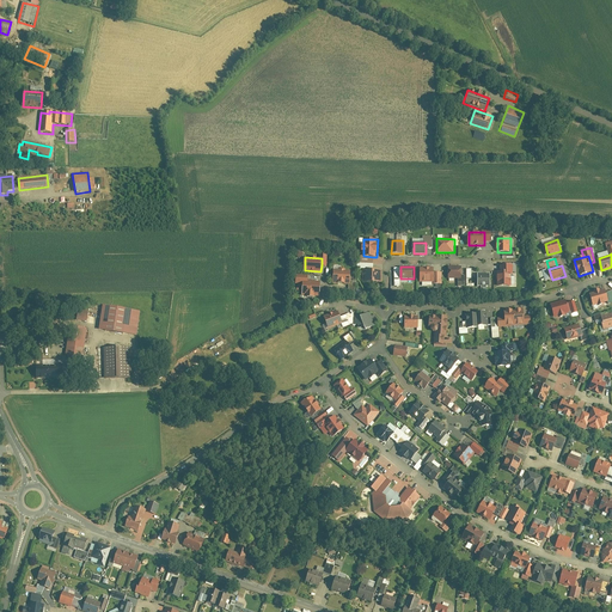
[(463,276),(463,267),(448,267),(448,279),(463,279),(463,276)]
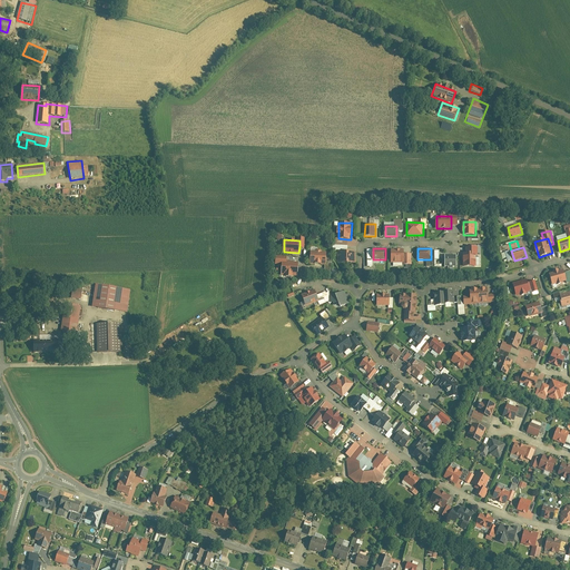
[(404,254),(404,249),(392,249),(392,263),(404,263),(404,254)]
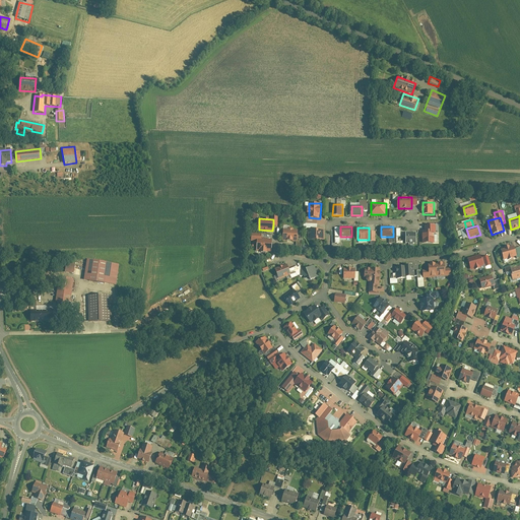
[(299,239),(299,230),(283,230),(283,241),(298,242),(299,239)]
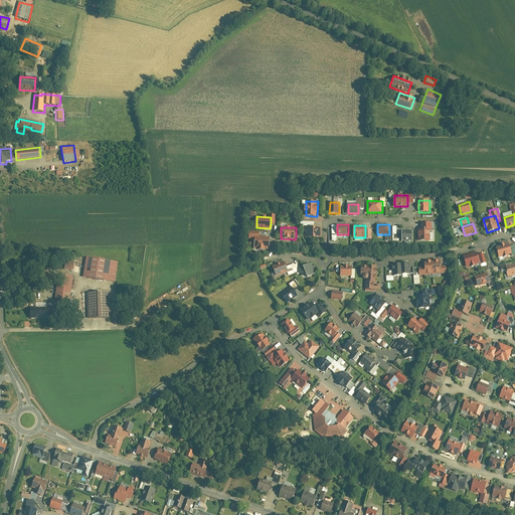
[(323,228),(306,227),(306,236),(322,237),(323,228)]
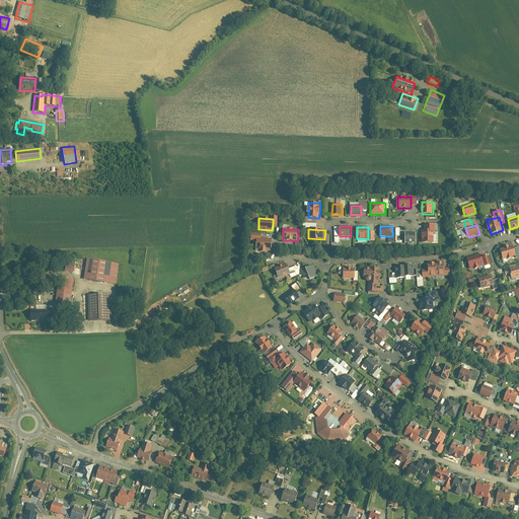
[(425,230),(423,230),(423,242),(434,242),(434,230),(425,230)]
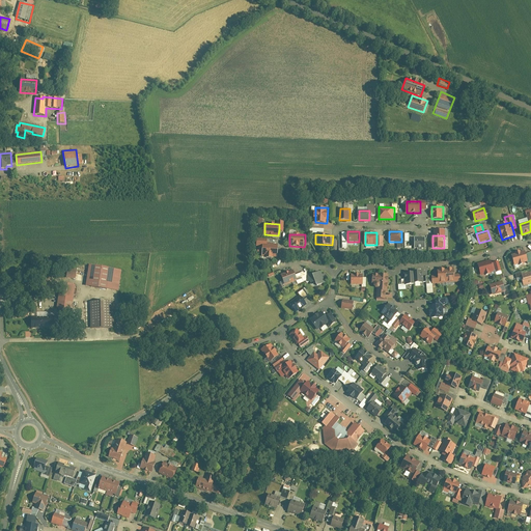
[(263,244),(268,244),(268,239),(258,238),(257,246),(263,247),(263,244)]
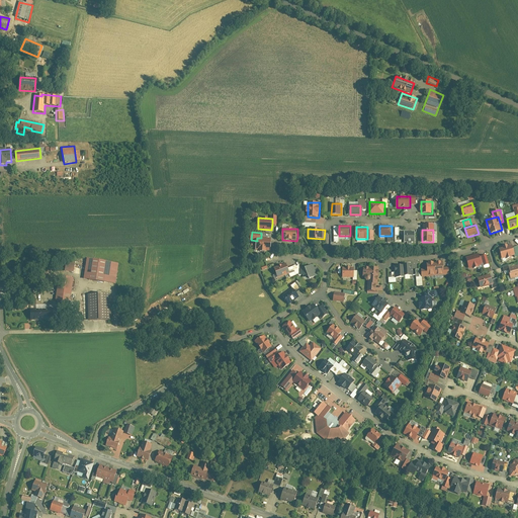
[(415,243),(415,232),(406,232),(406,243),(415,243)]
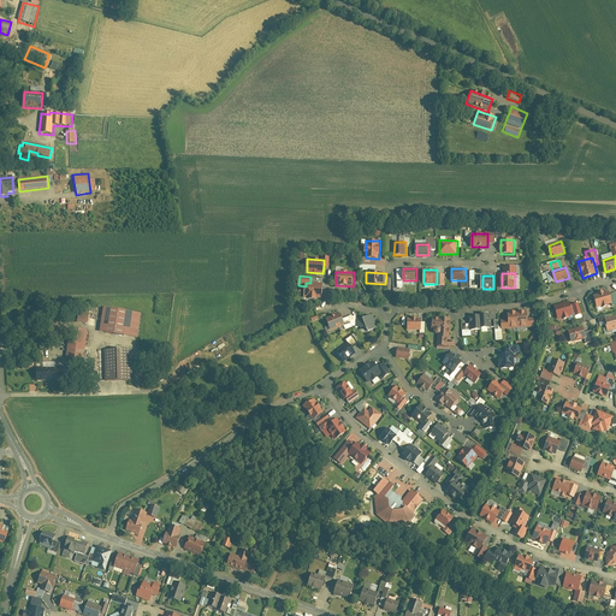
[(323,300),(324,283),(311,283),(306,283),(306,286),(304,298),(323,300)]
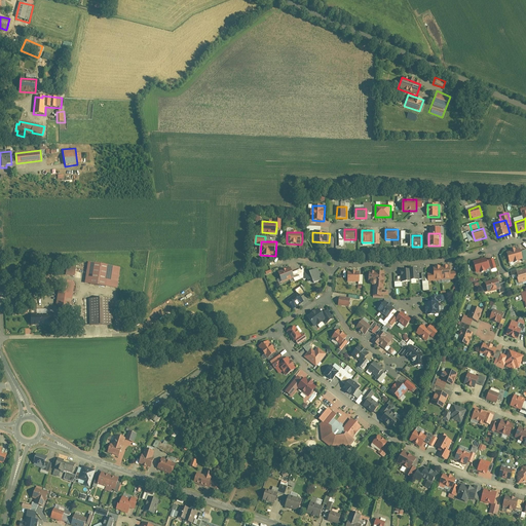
[(508,252),(511,263),(524,260),(522,251),(521,248),(508,252)]
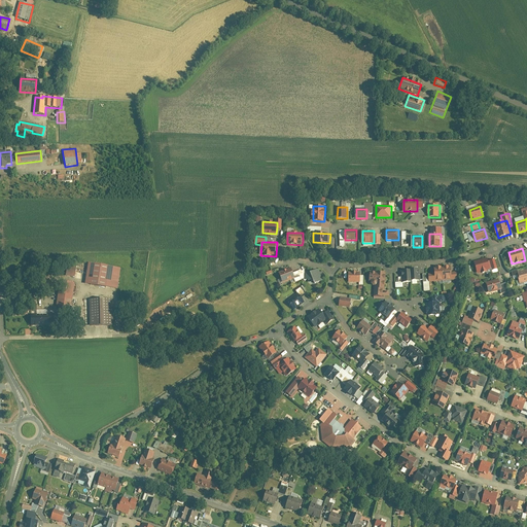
[(478,273),(491,270),(488,258),(475,261),(478,273)]
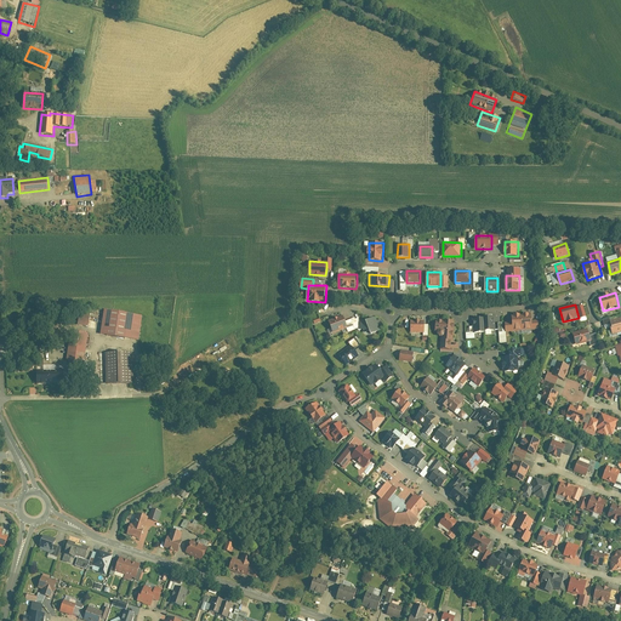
[(142,319),(103,313),(101,335),(140,341),(142,319)]
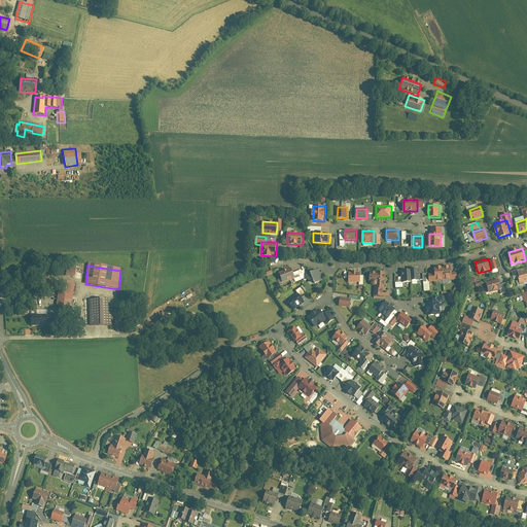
[(435,274),(435,280),(452,279),(452,272),(451,266),(435,267),(435,274)]
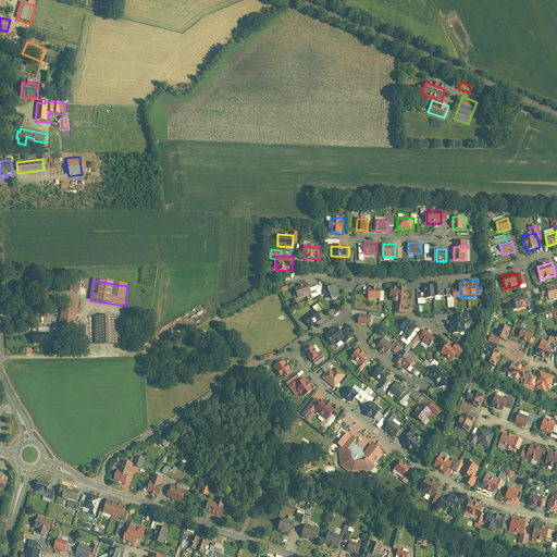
[(74,282),(74,284),(70,284),(69,292),(78,294),(81,283),(74,282)]
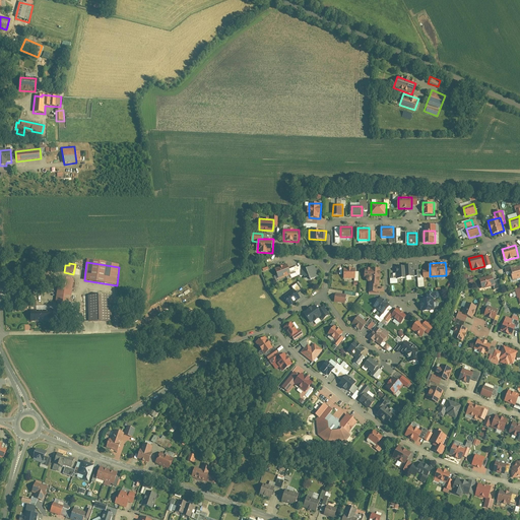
[(279,278),(291,274),(289,269),(287,264),(276,268),(279,278)]
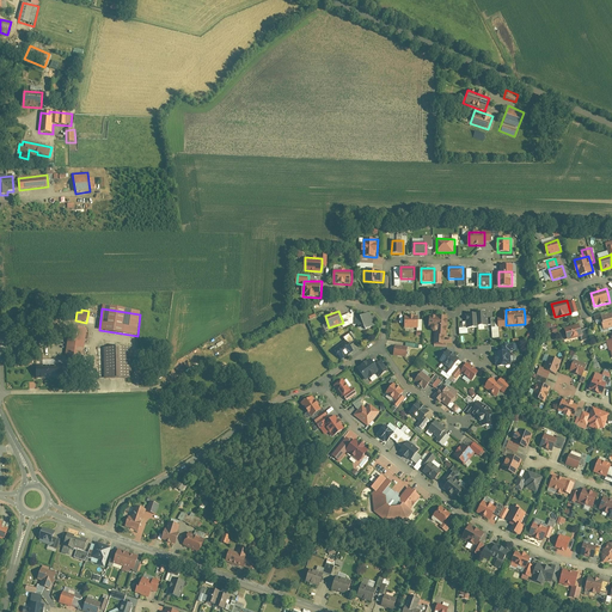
[(346,329),(359,325),(356,317),(354,312),(341,317),(343,323),(346,329)]
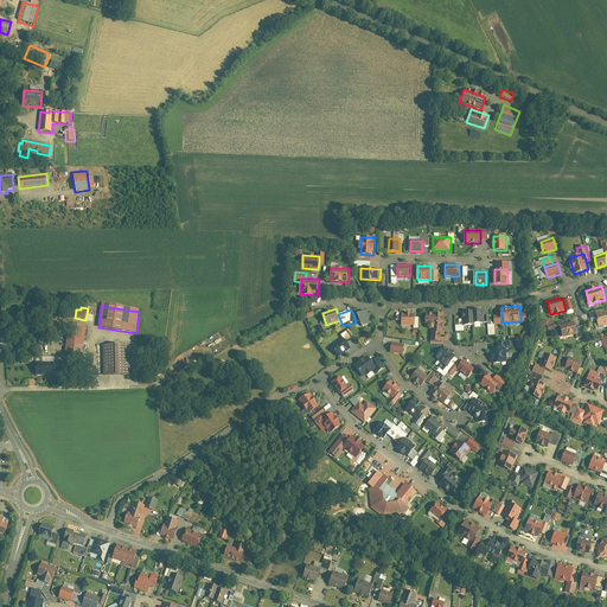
[(485,323),(484,310),(473,311),(473,312),(474,324),(485,323)]
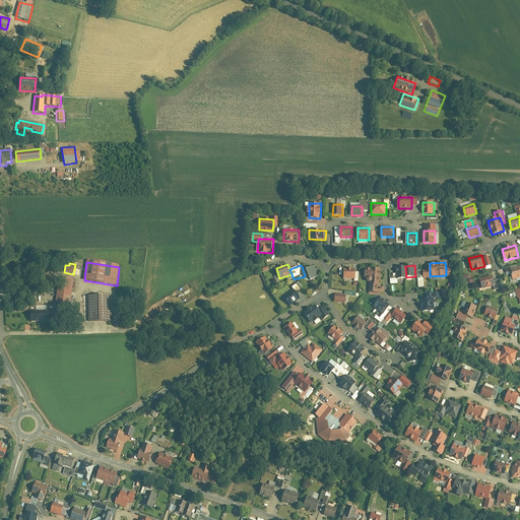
[(310,276),(311,280),(320,277),(318,270),(316,270),(315,266),(307,269),(310,276)]
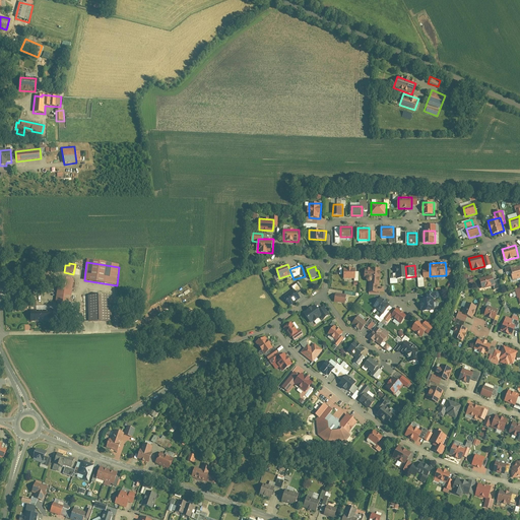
[(513,279),(519,277),(519,266),(511,268),(513,279)]
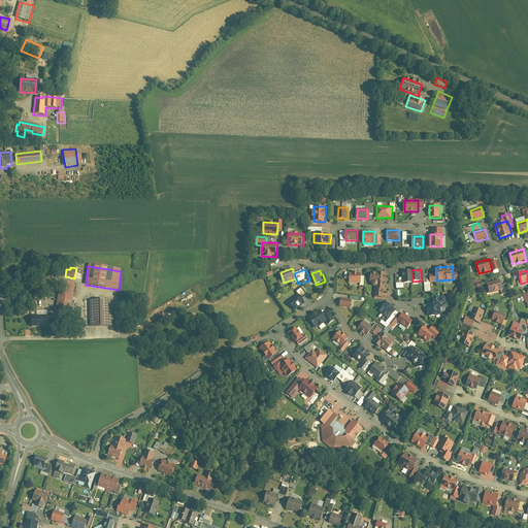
[(413,282),(411,271),(403,272),(403,277),(404,283),(413,283),(413,282)]
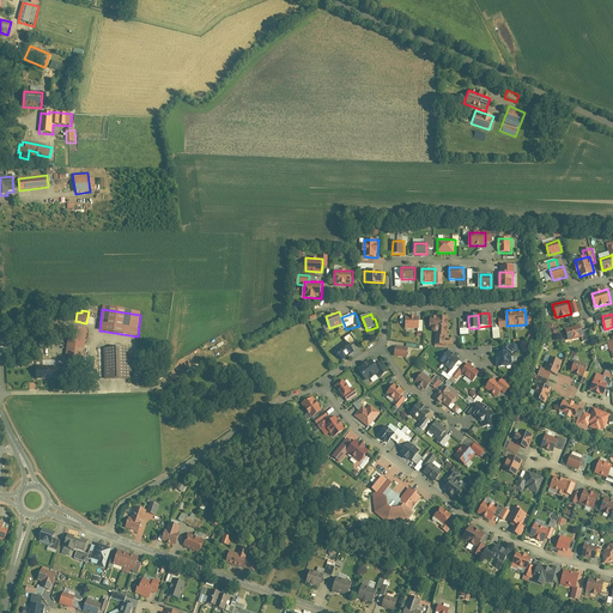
[(406,328),(419,328),(419,321),(419,316),(406,316),(406,328)]
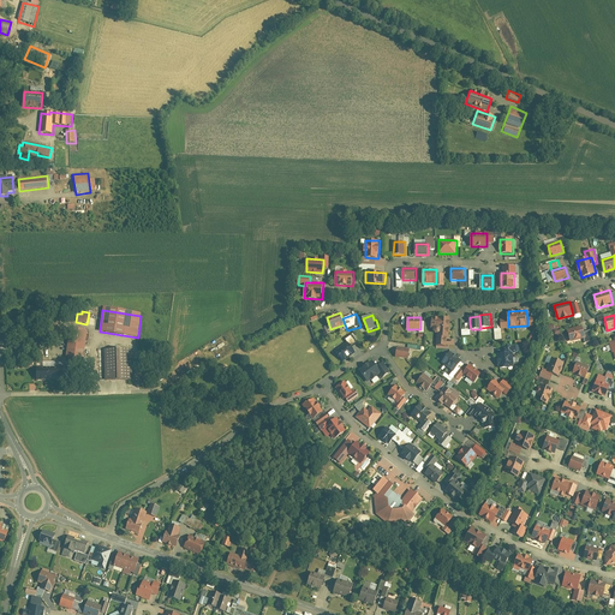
[(449,338),(451,318),(433,317),(431,328),(434,328),(434,329),(434,332),(436,333),(437,333),(437,336),(448,338),(449,338)]
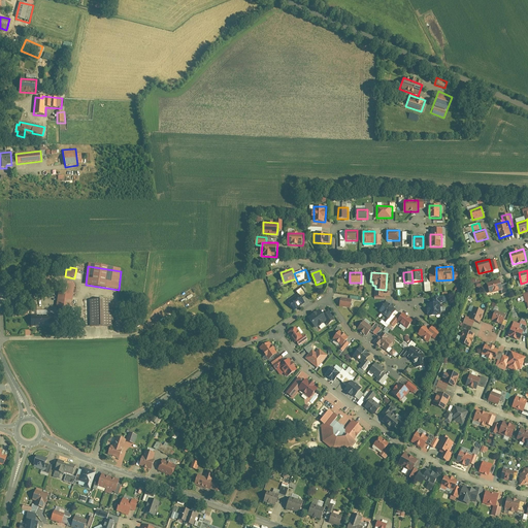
[(491,293),(503,289),(502,285),(501,279),(488,283),(491,293)]
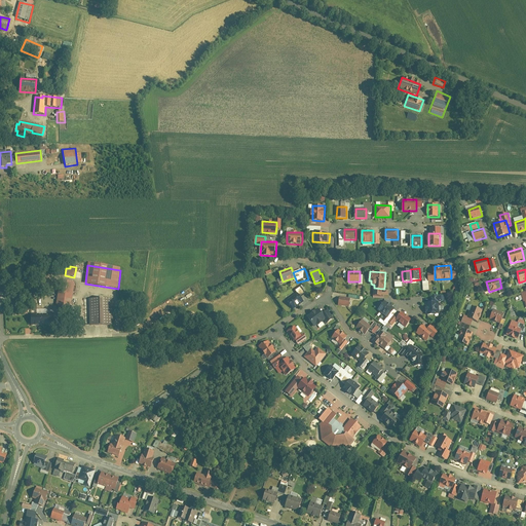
[(71,308),(75,283),(60,280),(57,306),(71,308)]
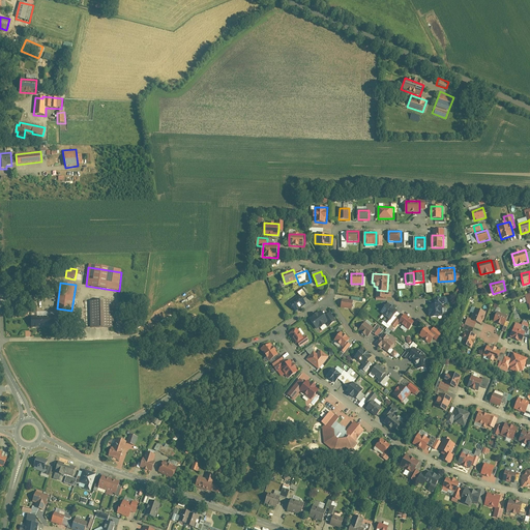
[(300,295),(303,299),(310,295),(304,288),(298,292),(300,295)]
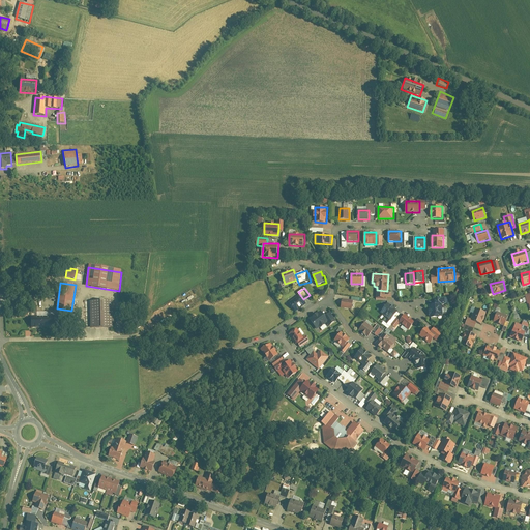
[(386,291),(377,290),(377,298),(385,298),(386,291)]
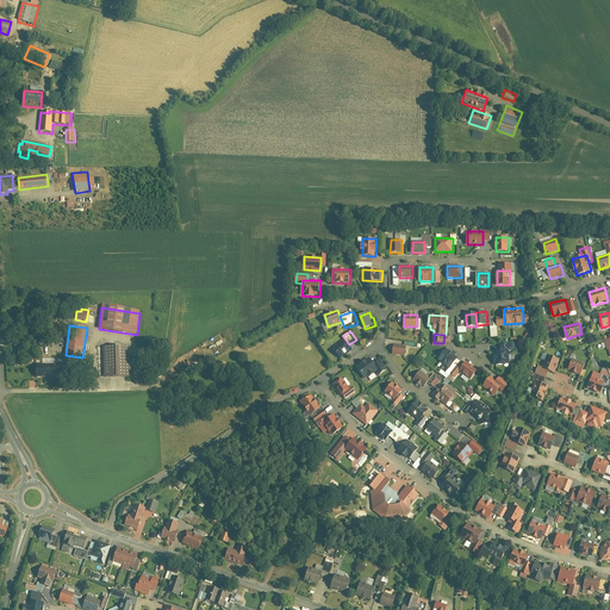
[(334,348),(341,359),(354,350),(349,344),(346,340),(334,348)]
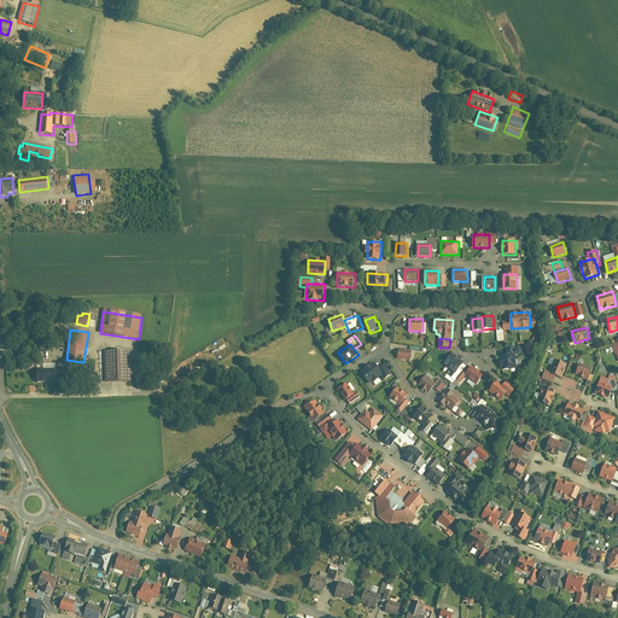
[(400,349),(398,359),(410,360),(412,351),(410,350),(400,349)]
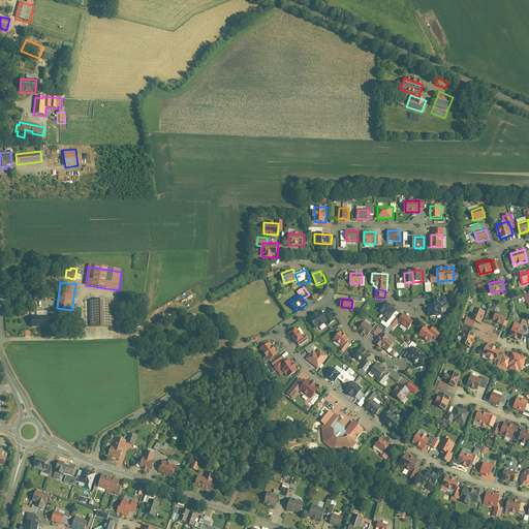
[(379,311),(391,319),(397,311),(399,310),(387,301),(379,311)]
